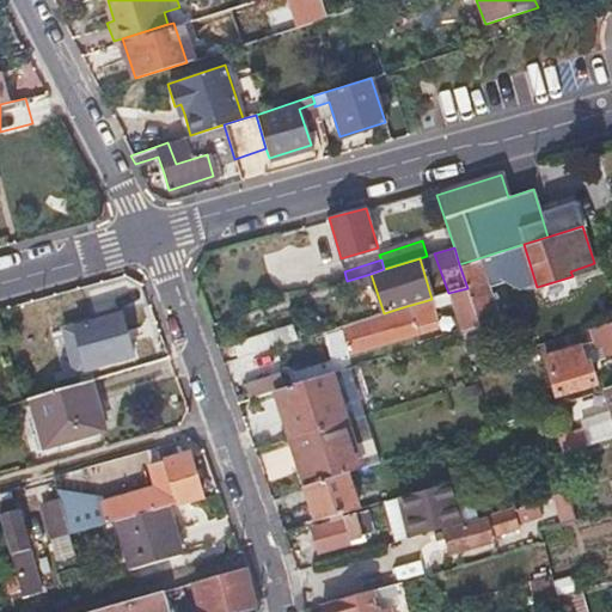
[(459,264),(467,288),(479,325),(496,319),(478,263),(475,259),(459,264)]
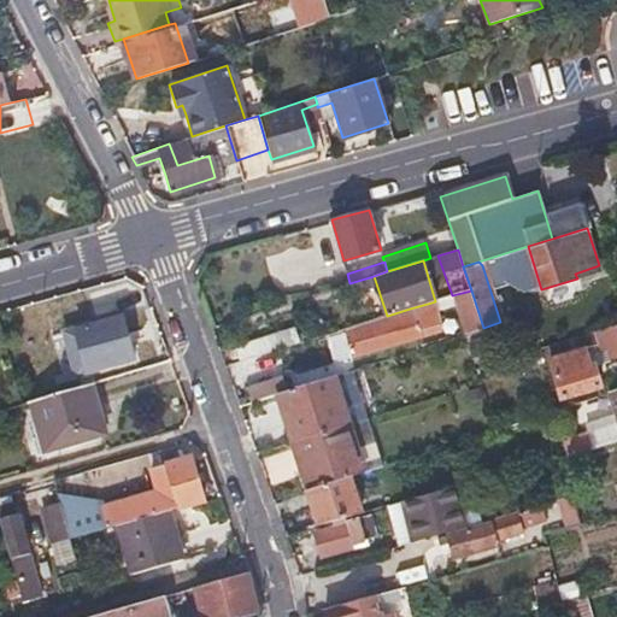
[(483,328),(471,291),(452,295),(465,336),(485,330),(483,328)]
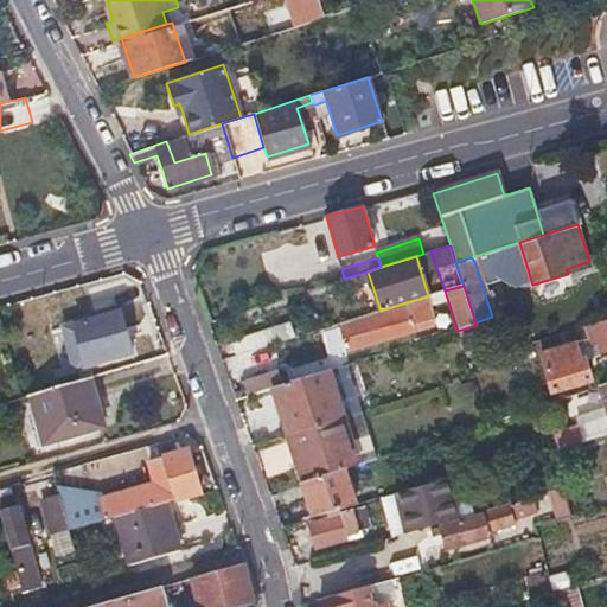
[(433,325),(425,298),(403,304),(406,308),(334,327),(342,352),(433,325)]
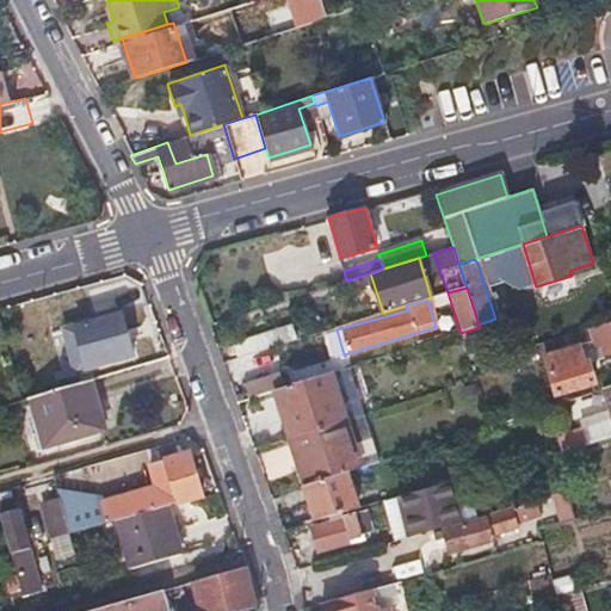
[(333,316),(335,327),(371,316),(368,306),(333,316)]
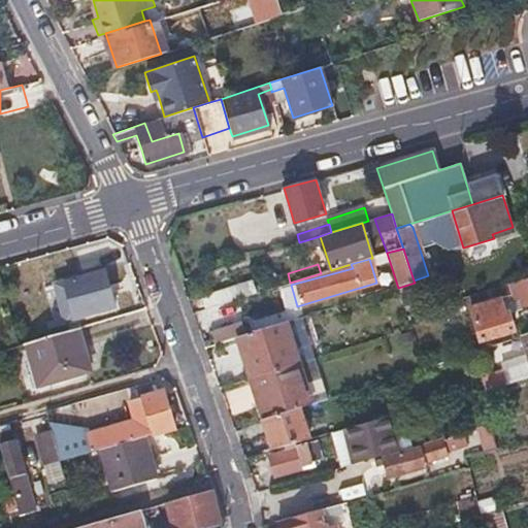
[(74,316),(94,309),(113,304),(103,267),(63,279),(74,316)]
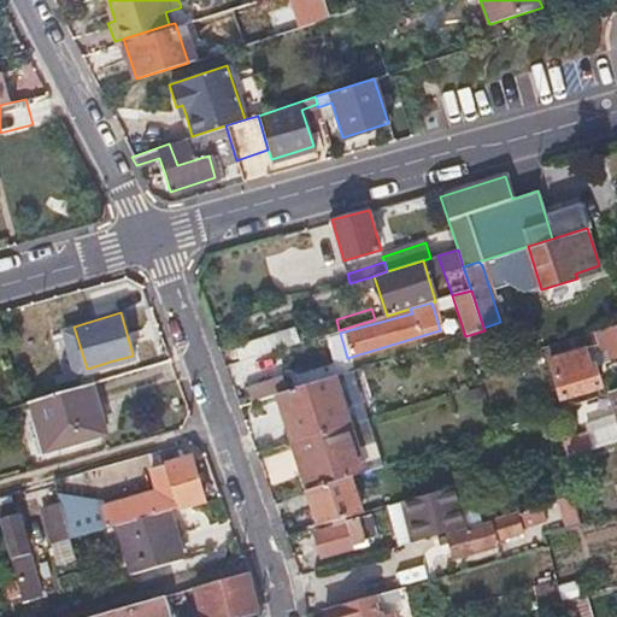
[(611,358),(616,356),(616,324),(595,331),(601,351),(607,350),(611,358)]
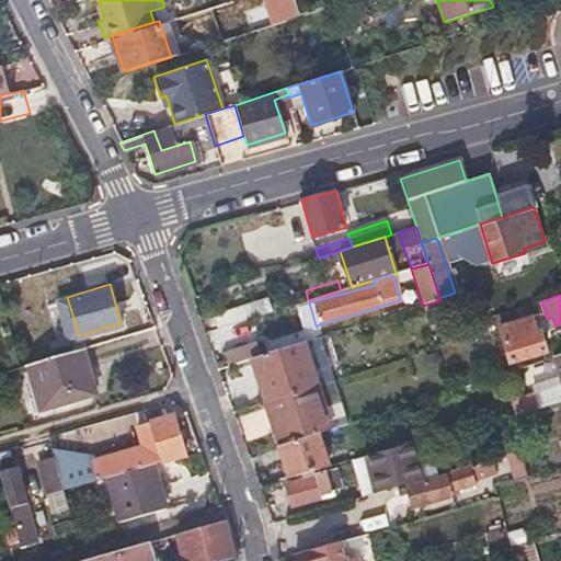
[(250,318),(248,312),(247,307),(213,317),(215,328),(250,318)]
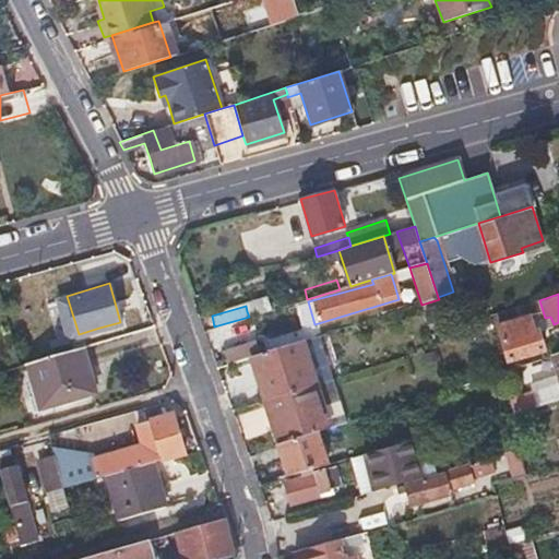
[(509,357),(526,352),(544,347),(538,330),(533,331),(526,311),(498,320),(509,357)]
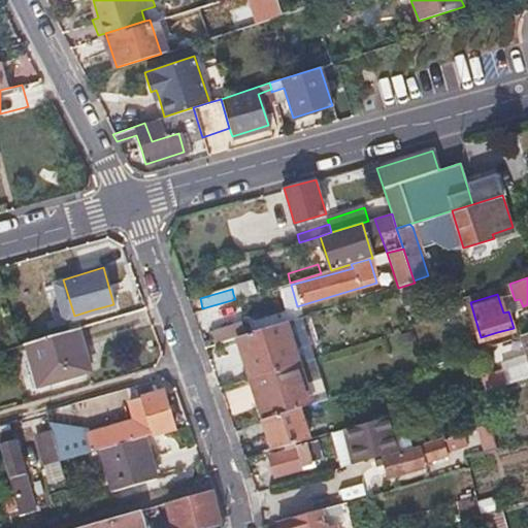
[(308,315),(285,322),(300,363),(314,358),(323,355),(308,315)]
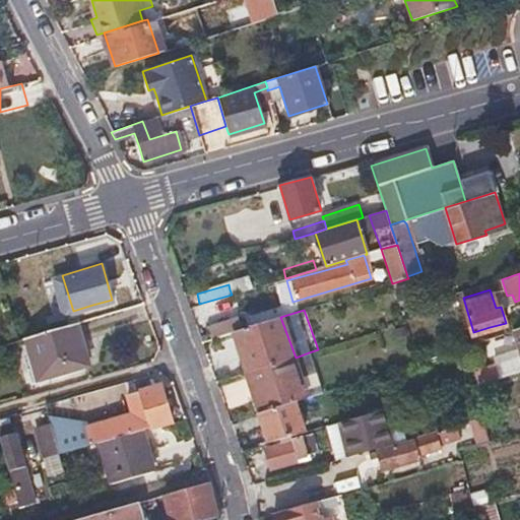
[(210,338),(233,331),(241,329),(237,316),(206,325),(210,338)]
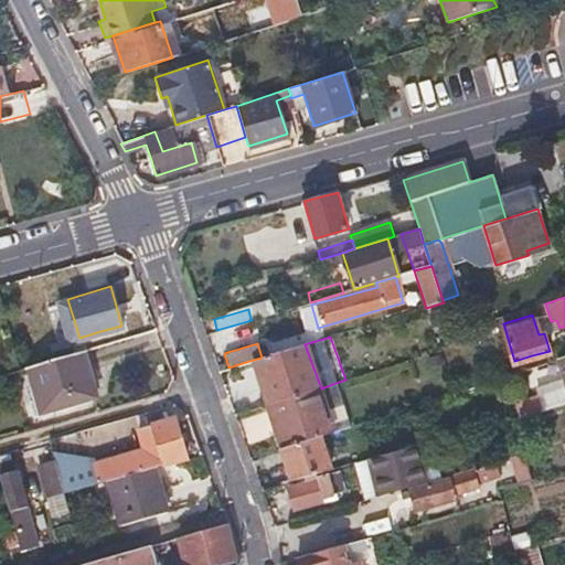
[(253,360),(268,405),(321,388),(305,344),(262,358),(253,360)]
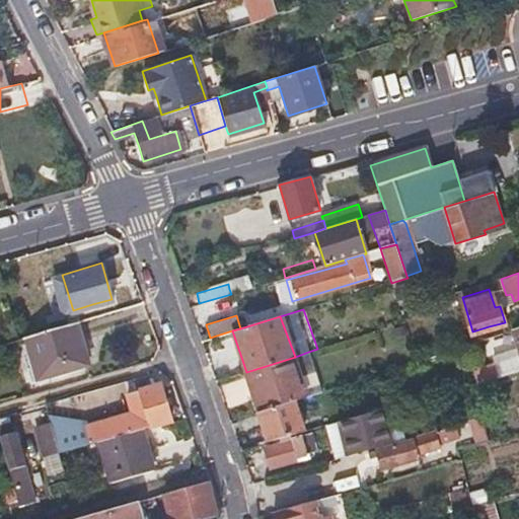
[(23,337),(29,357),(35,378),(86,363),(74,321),(23,337)]
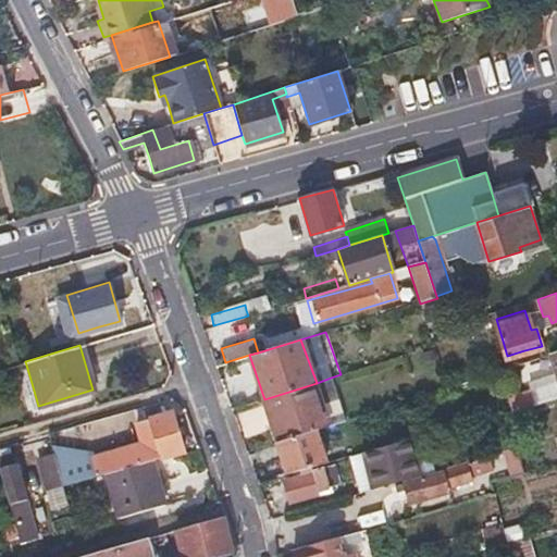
[(317,383),(331,424),(345,419),(331,378),(317,383)]
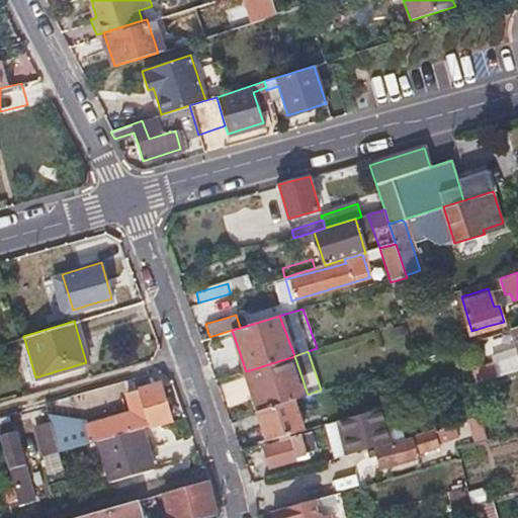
[(246,371),(260,410),(294,399),(308,395),(294,356),(246,371)]
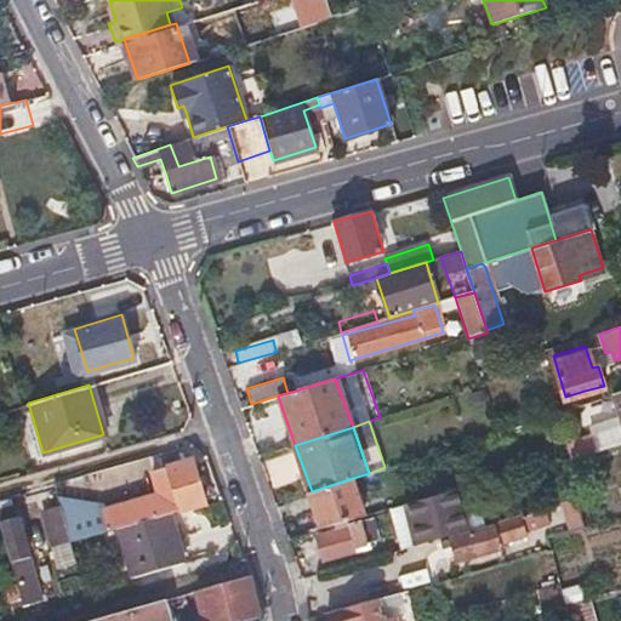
[(585,473),(579,455),(560,460),(568,479),(585,473)]
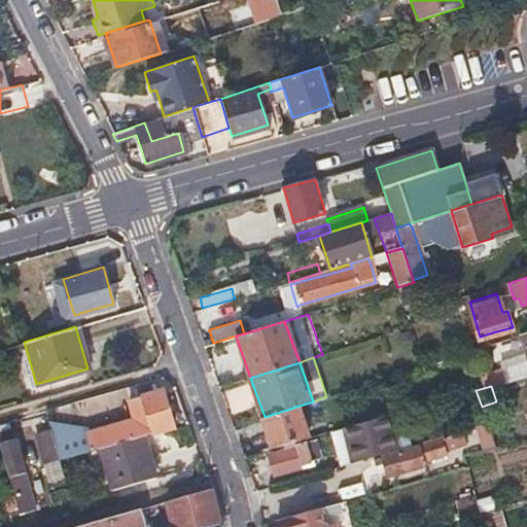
[(64,422),(48,418),(53,434),(59,456),(101,445),(142,433),(173,425),(162,388),(129,398),(134,417),(88,430),(85,425),(64,422)]
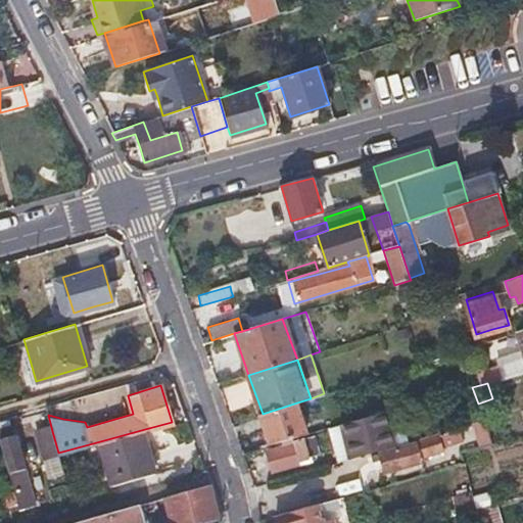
[(461,390),(472,425),(484,421),(478,403),(472,387),(461,390)]
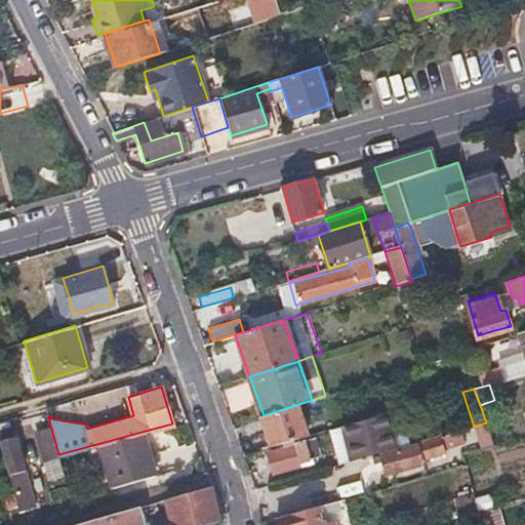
[(298,404),(264,415),(271,446),(307,437),(298,404)]
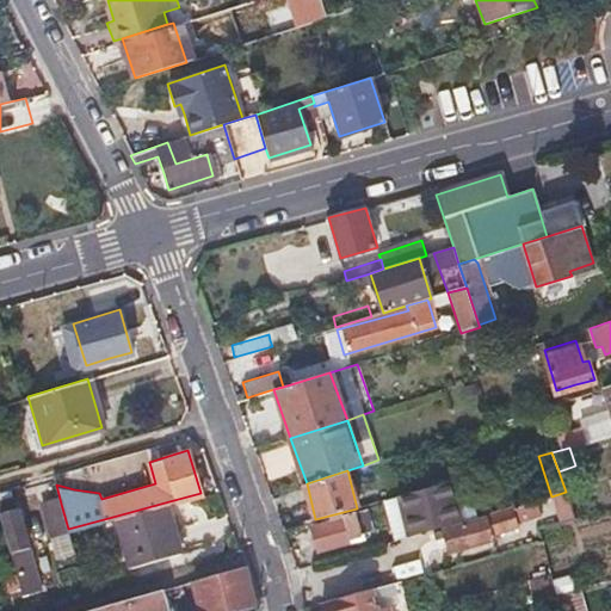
[(448,482),(397,497),(408,535),(458,520),(448,482)]
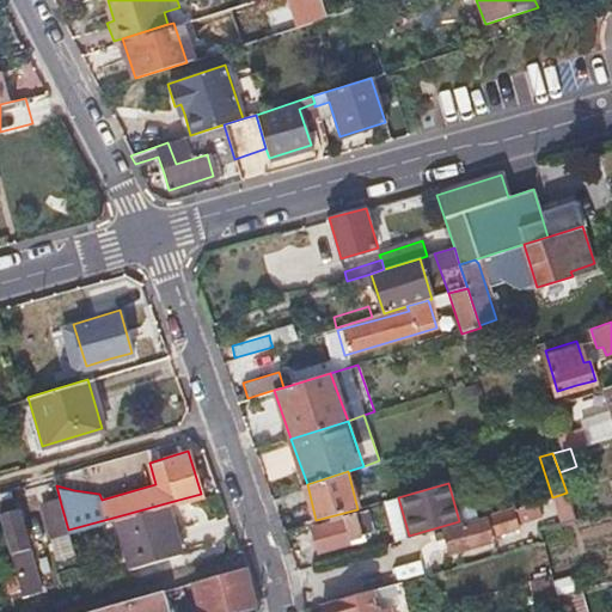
[(552,497),(562,525),(576,520),(567,493),(552,497)]
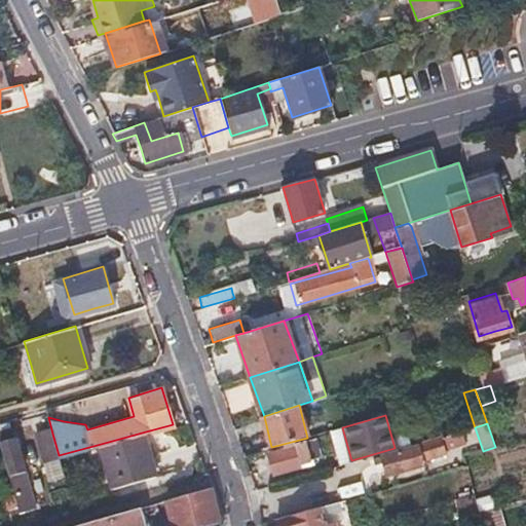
[(32,501),(27,484),(22,466),(11,427),(0,430),(0,451),(12,493),(15,506),(32,501)]
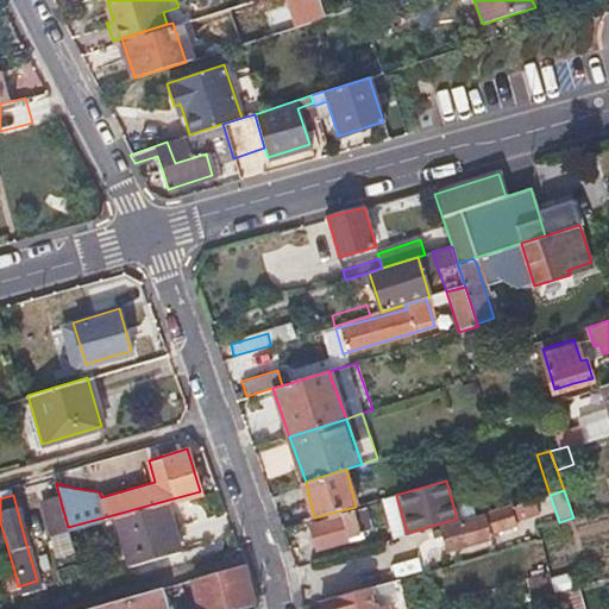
[(179,548),(164,501),(117,514),(130,564),(179,548)]
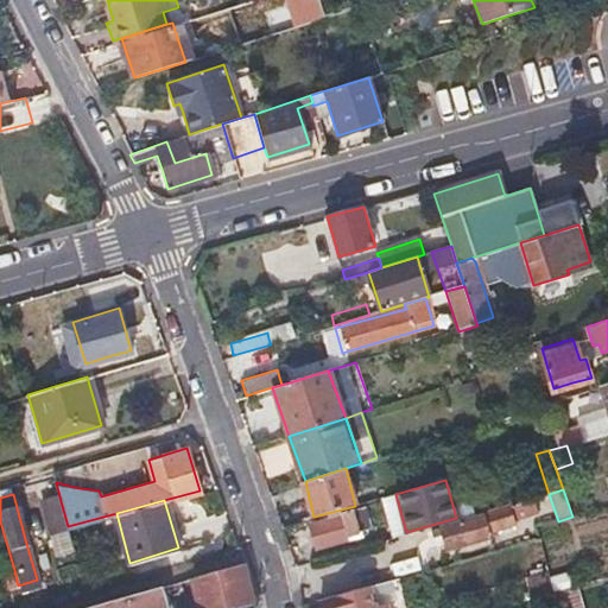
[(61,501),(48,505),(55,530),(68,526),(61,501)]
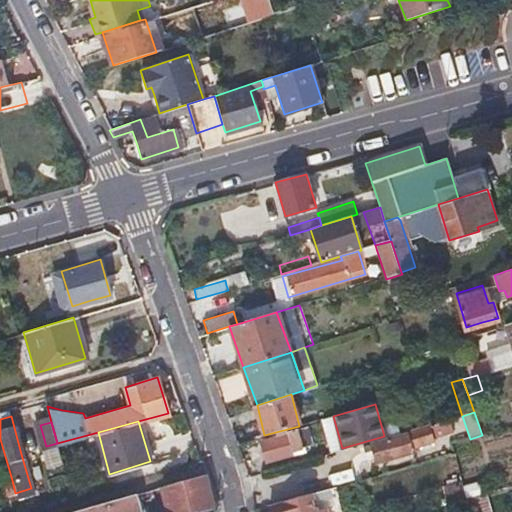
[(392,460),(399,458),(407,456),(405,452),(431,444),(430,440),(454,433),(451,422),(371,445),(375,460),(391,456),(392,460)]
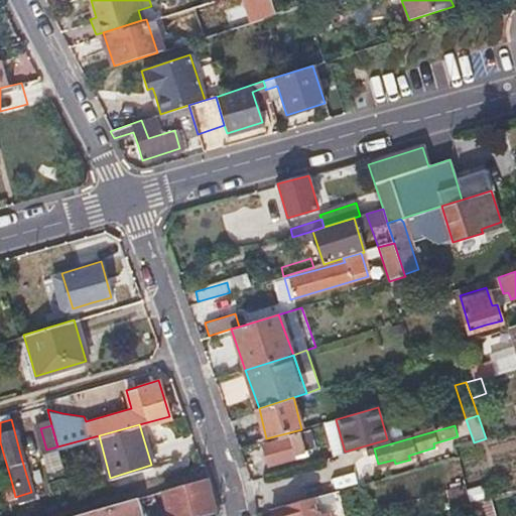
[(261,447),(264,458),(266,468),(285,463),(284,459),(330,445),(325,426),(288,435),(289,438),(261,447)]
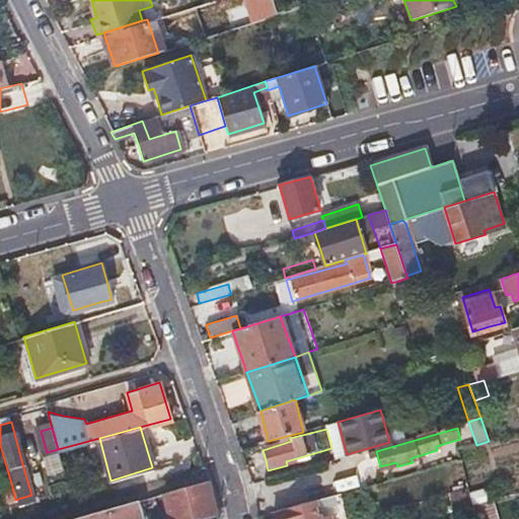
[(46,458),(49,474),(64,472),(61,455),(46,458)]
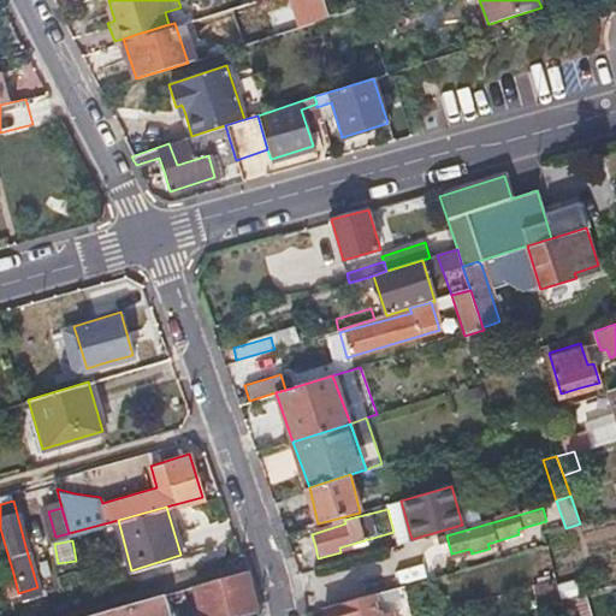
[(414,573),(420,572),(427,569),(421,550),(408,554),(414,573)]
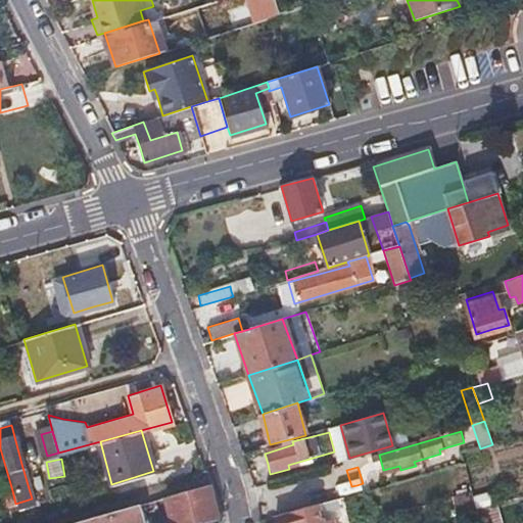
[(170,522),(208,522),(219,520),(208,484),(163,497),(170,522)]
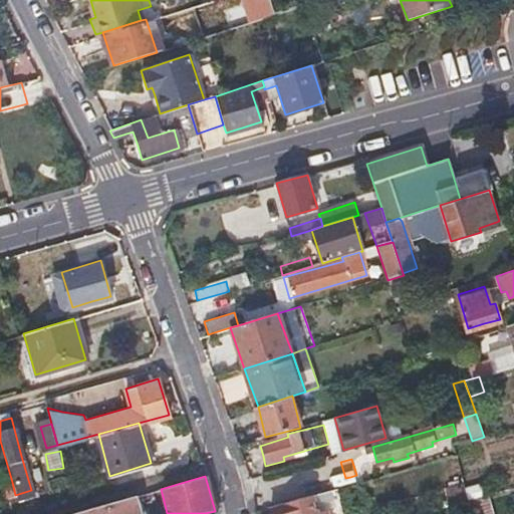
[(0,485),(0,486),(3,498),(5,497),(15,495),(12,482),(0,485)]
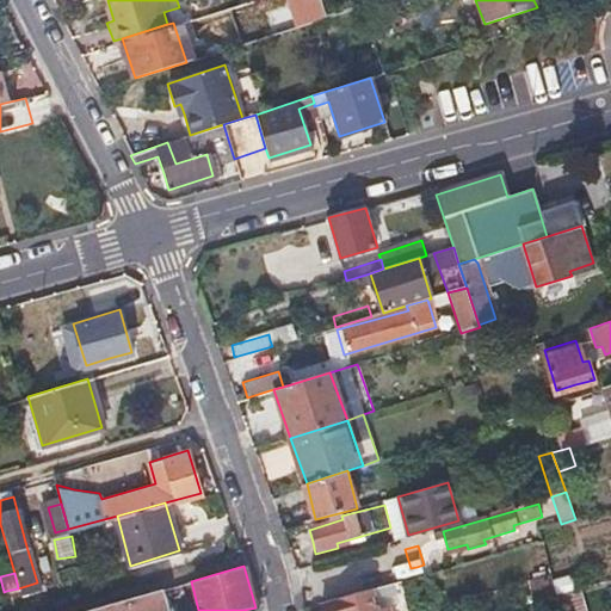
[(39,590),(37,582),(18,588),(6,591),(10,599),(39,590)]
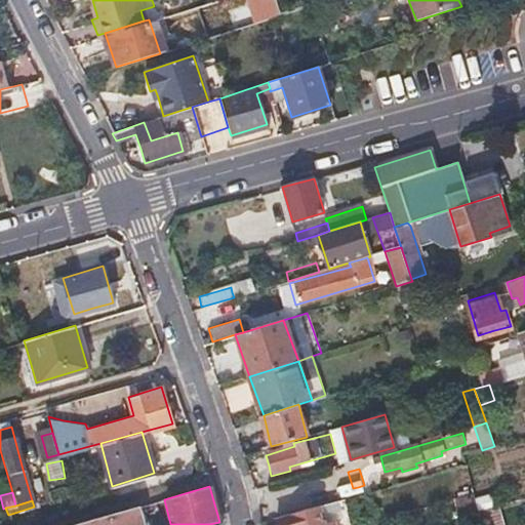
[(144,524),(139,507),(72,524),(144,524)]
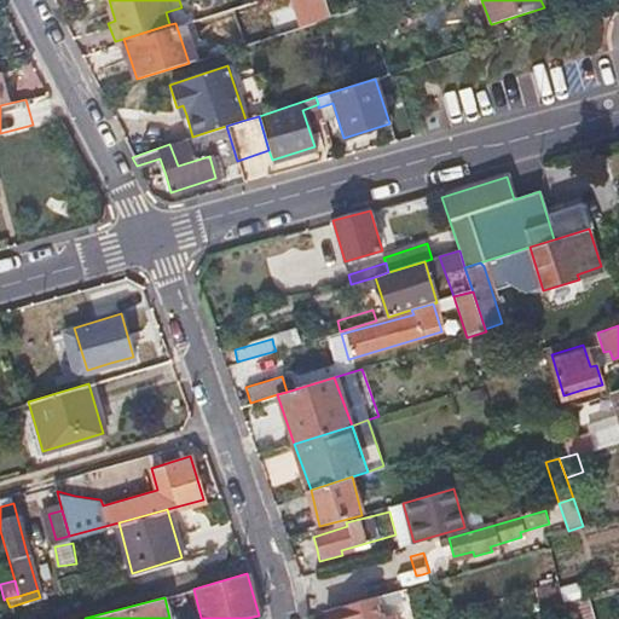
[(391,618),(389,614),(380,617),(375,599),(325,612),(327,618),(391,618)]
